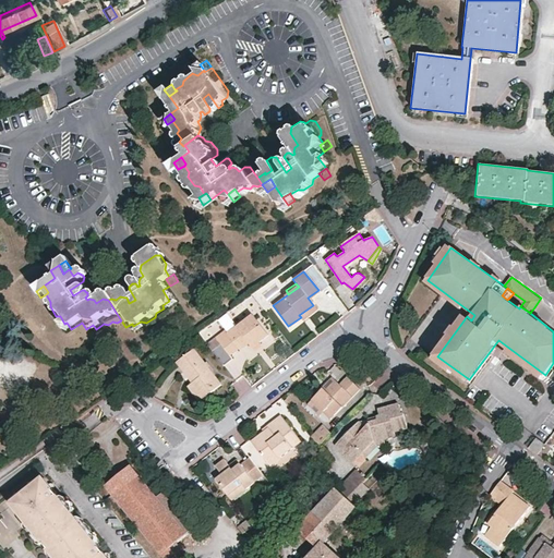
[(175,310),(169,301),(163,305),(164,308),(167,314),(175,310)]
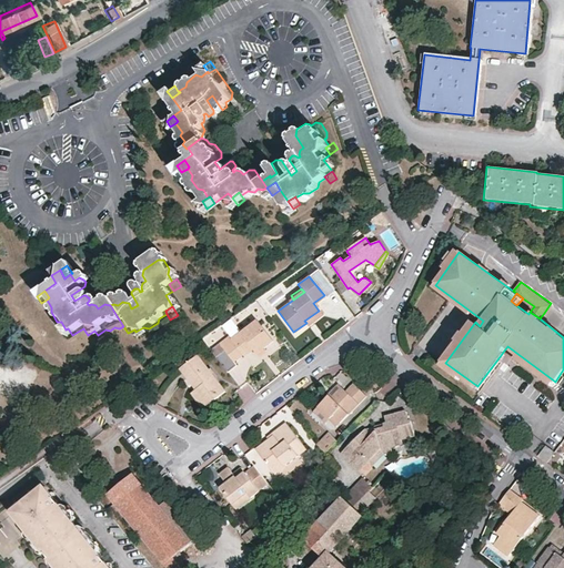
[(304,321),(306,323),(308,325),(322,315),(319,311),(304,321)]
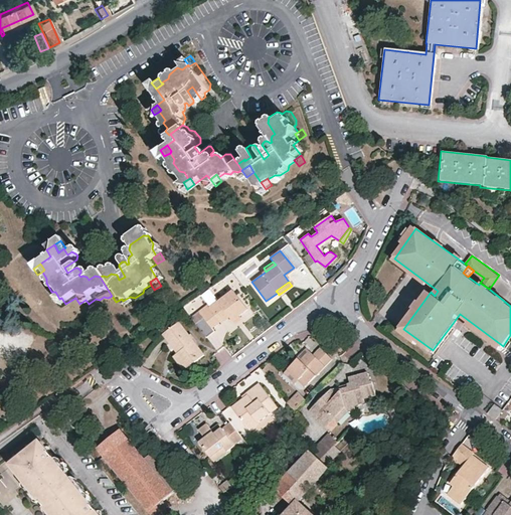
[(207,305),(198,312),(210,328),(218,322),(219,323),(227,317),(233,323),(239,319),(237,317),(246,310),(231,292),(217,301),(208,307),(207,305)]
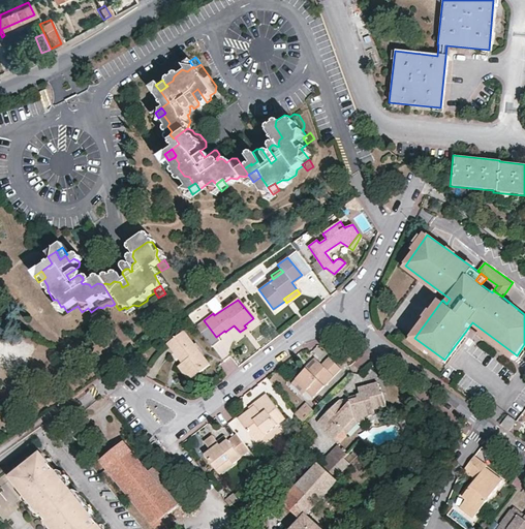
[(59,317),(67,312),(63,306),(61,307),(56,310),(59,317)]
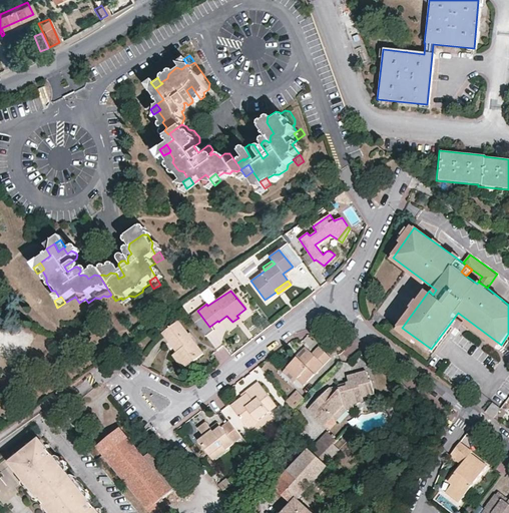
[(121,298),(115,301),(120,309),(126,306),(122,300),(121,298)]
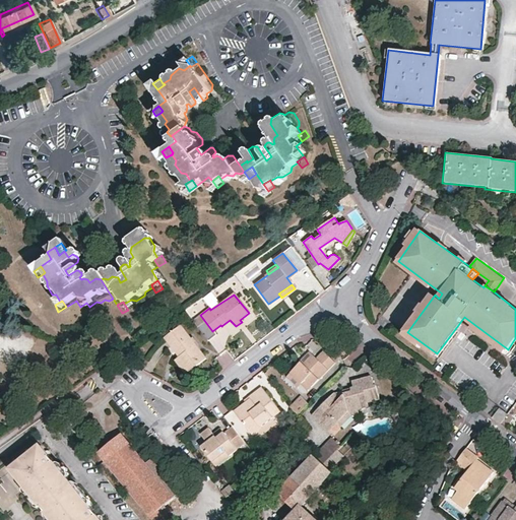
[(91,311),(89,307),(86,303),(80,307),(85,315),(91,311)]
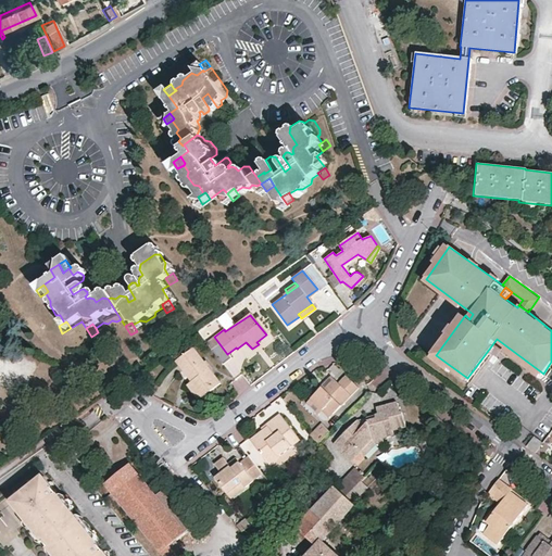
[(189,380),(200,395),(217,383),(191,349),(175,361),(189,380)]
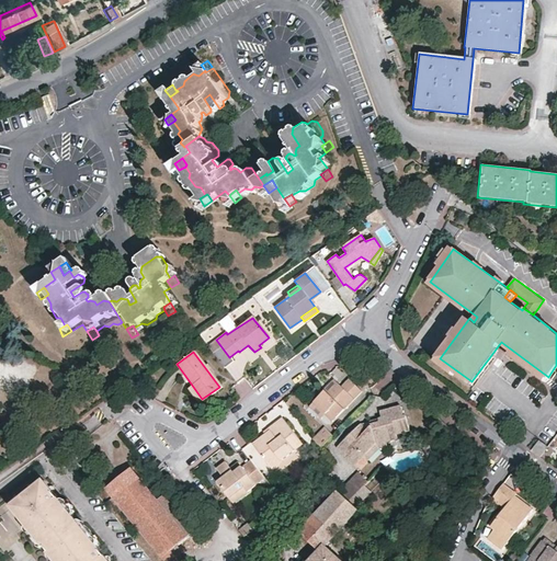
[(324,387),(313,399),(325,410),(327,407),(334,414),(361,387),(348,375),(340,382),(337,379),(327,390),(324,387)]
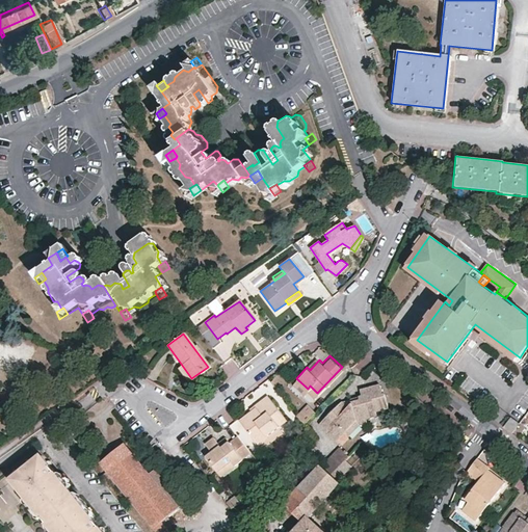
[(316,356),(307,367),(310,370),(319,360),(316,356)]
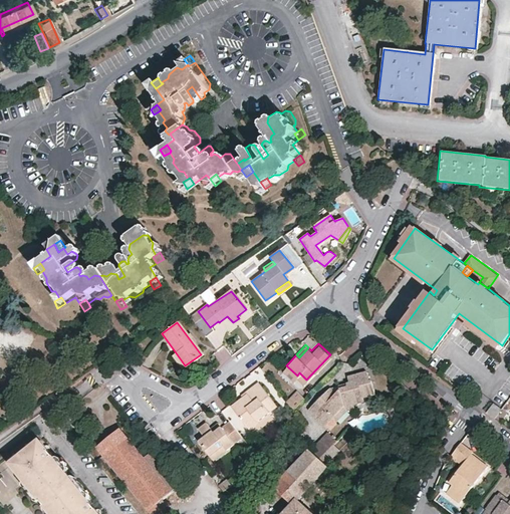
[(181,368),(185,365),(175,351),(170,354),(181,368)]
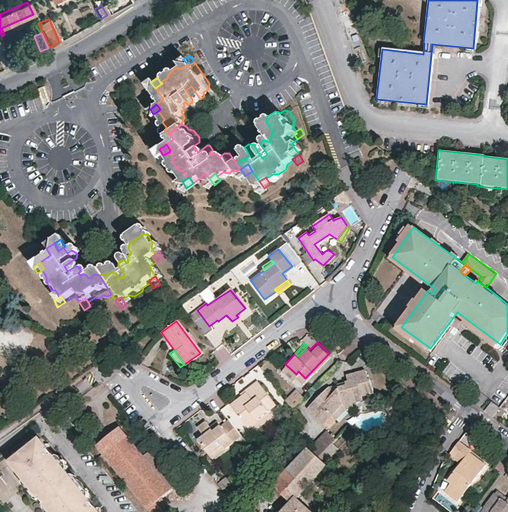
[(296,374),(285,364),(281,368),(291,379),(296,374)]
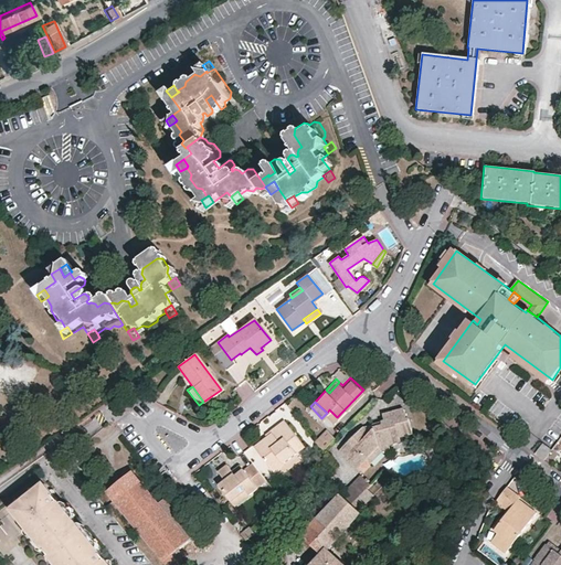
[(372,425),(371,422),(361,425),(338,448),(351,462),(359,454),(364,458),(376,445),(385,443),(398,438),(397,434),(411,429),(406,415),(404,416),(401,406),(381,412),(383,418),(379,419),(380,423),(372,425)]
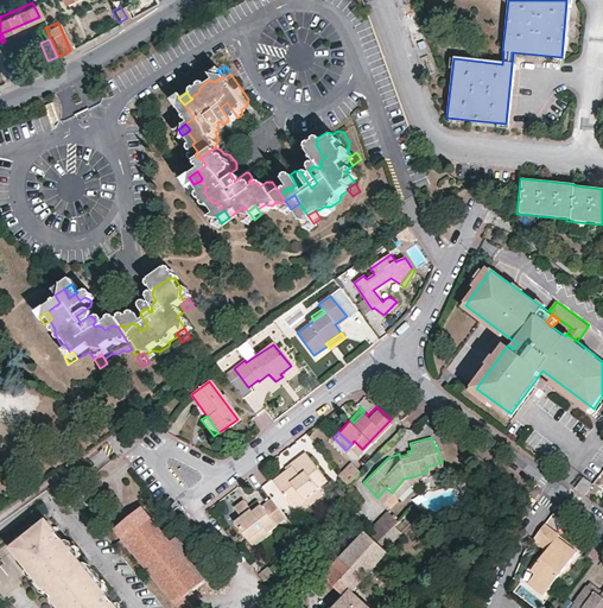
[(354,441),(351,444),(359,453),(362,449),(354,441)]
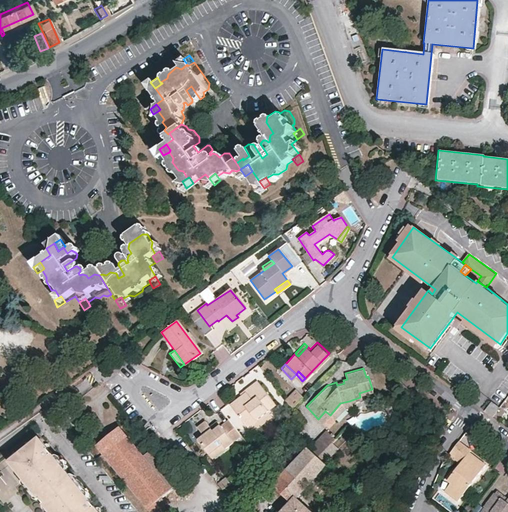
[(245,400),(242,396),(229,406),(242,423),(250,416),(253,420),(272,405),(254,383),(243,392),(244,394),(248,398),(245,400)]
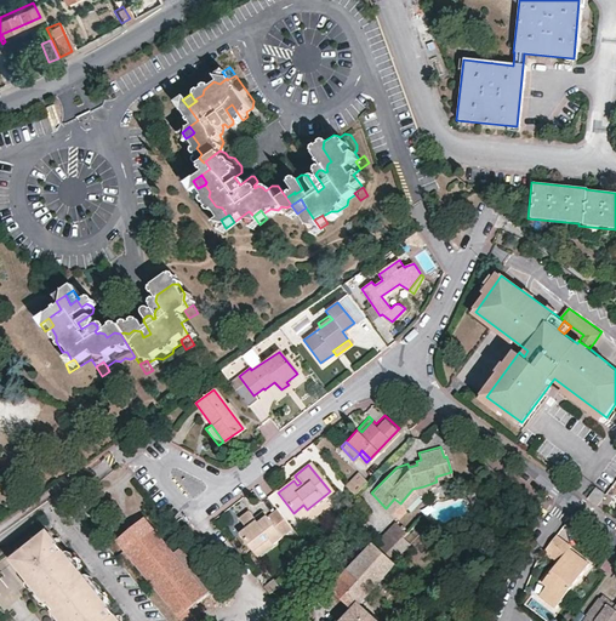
[(368,478),(358,468),(344,483),(354,491),(368,478)]
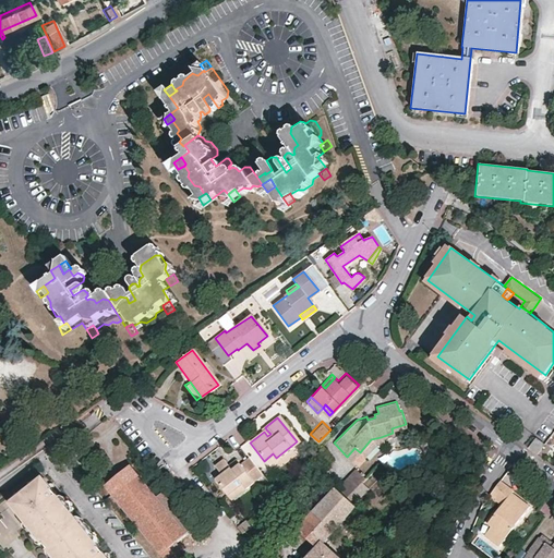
[(536,436),(529,446),(538,452),(544,443),(536,436)]
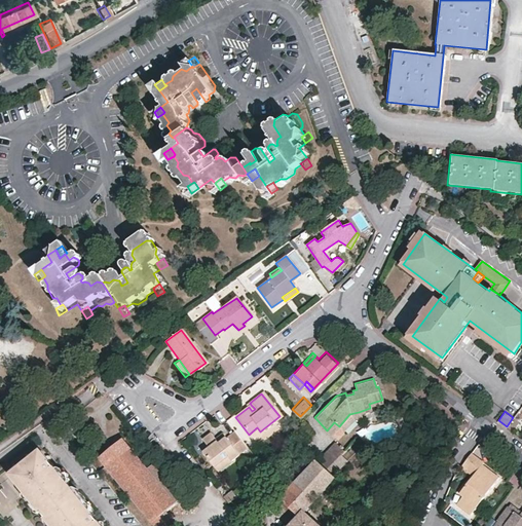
[(360,416),(359,412),(349,414),(339,426),(342,429),(353,418),(360,416)]
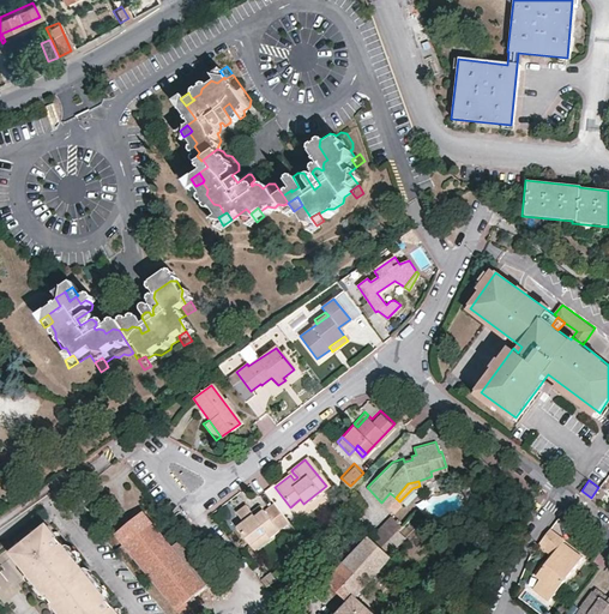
[(390,493),(381,503),(386,506),(396,498),(390,493)]
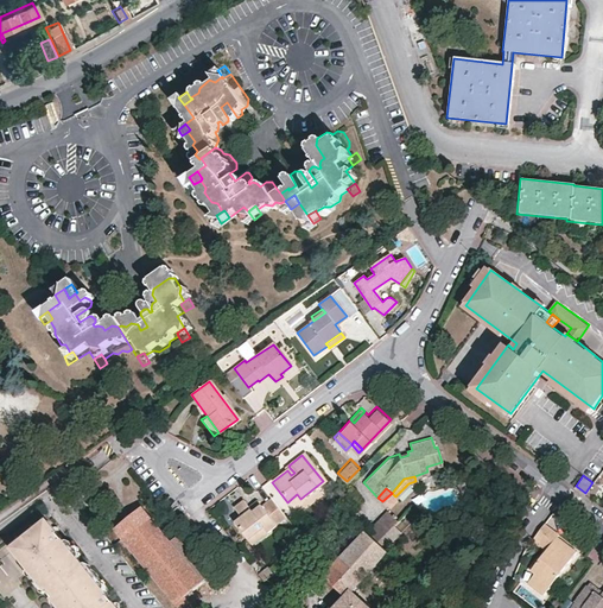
[(297,494),(287,502),(292,508),(303,501),(300,499),(297,494)]
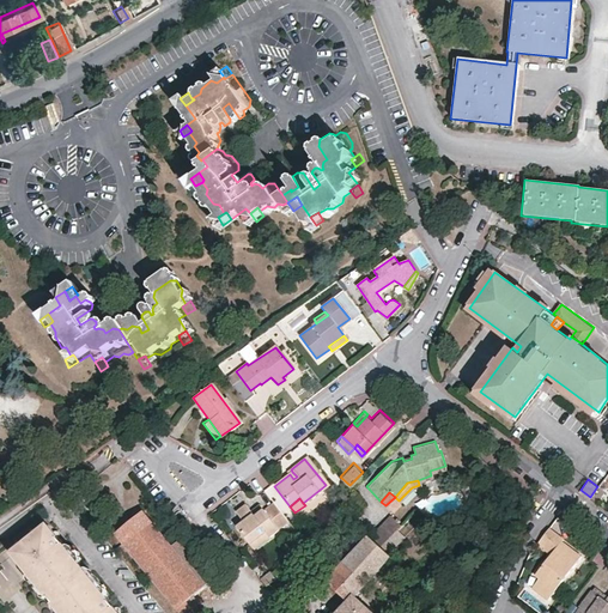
[(285,520),(269,501),(260,509),(250,516),(247,511),(241,504),(232,511),(239,522),(233,527),(247,542),(262,530),(266,536),(277,529),(275,528),(285,520)]
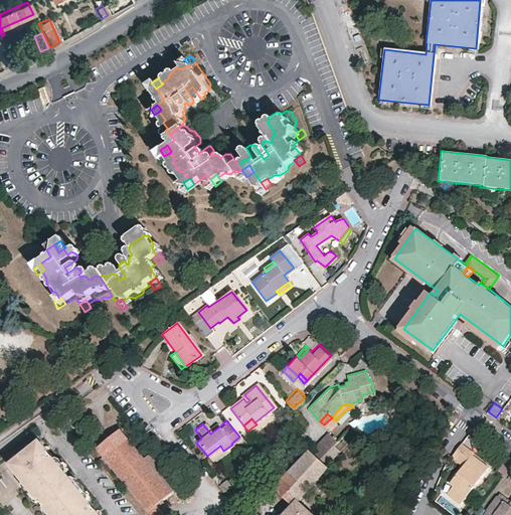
[(210,434),(218,427),(214,423),(207,430),(210,434)]
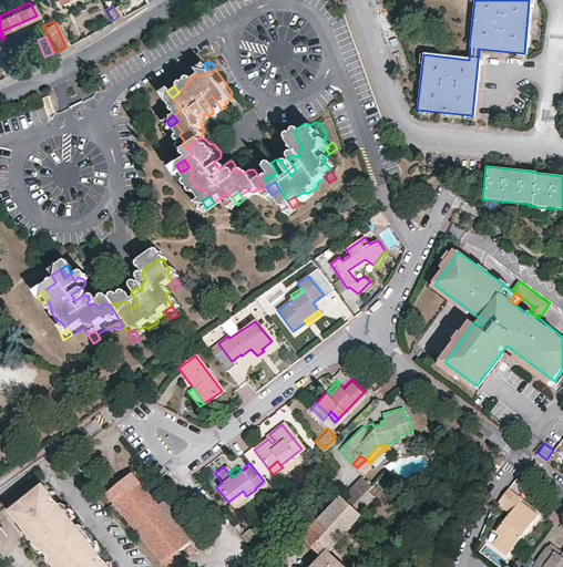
[(163,468),(154,477),(163,487),(171,481),(163,468)]
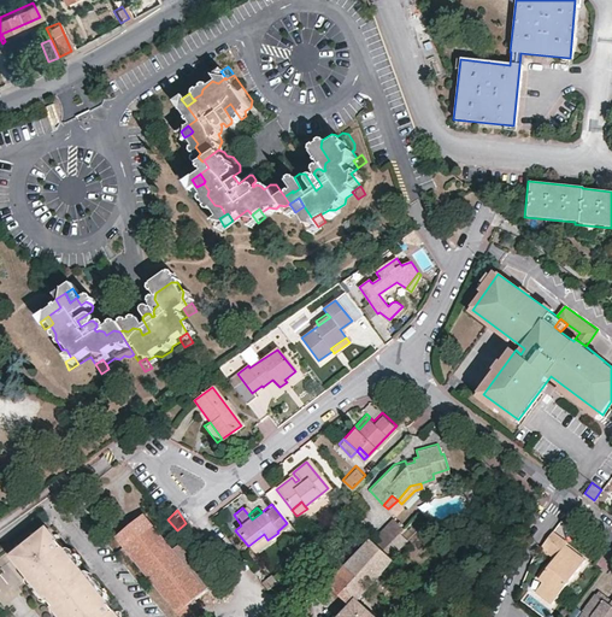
[(404,524),(388,540),(378,550),(366,538),(325,582),(346,604),(333,616),(301,616),(293,607),(283,616),(372,616),(354,599),(388,562),(396,553),(424,518),(421,513),(417,510),(404,524)]
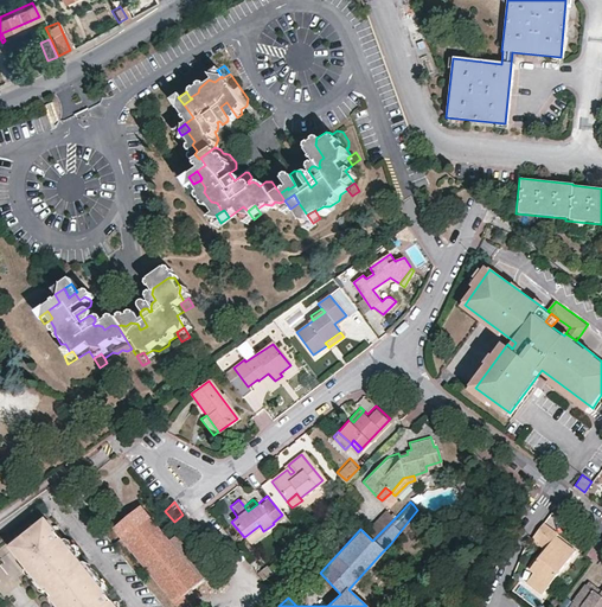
[(111,528),(172,602),(180,595),(198,581),(166,541),(136,505),(111,528)]
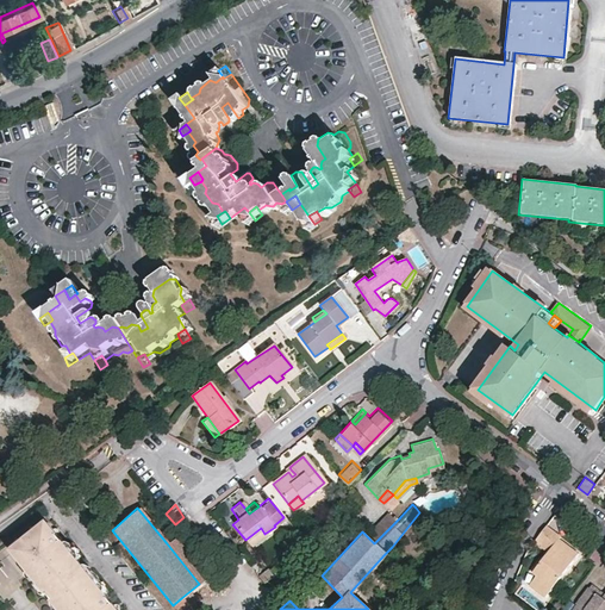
[(399,518),(388,509),(374,524),(384,534),(399,518)]
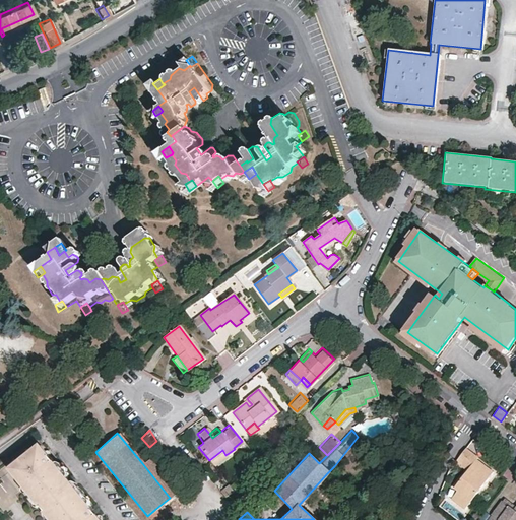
[(99,519),(43,450),(39,445),(7,470),(47,519),(99,519)]
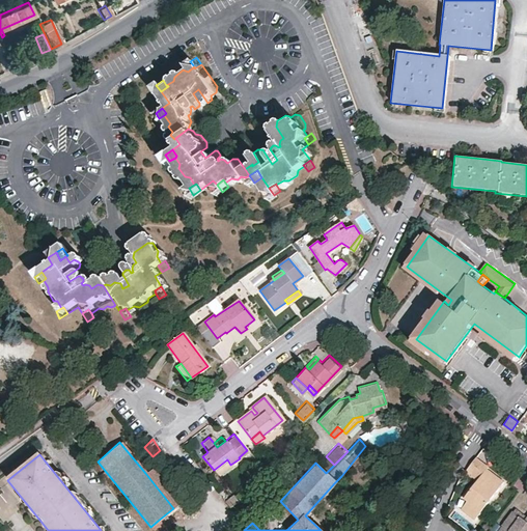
[(218,475),(230,465),(227,459),(214,470),(218,475)]
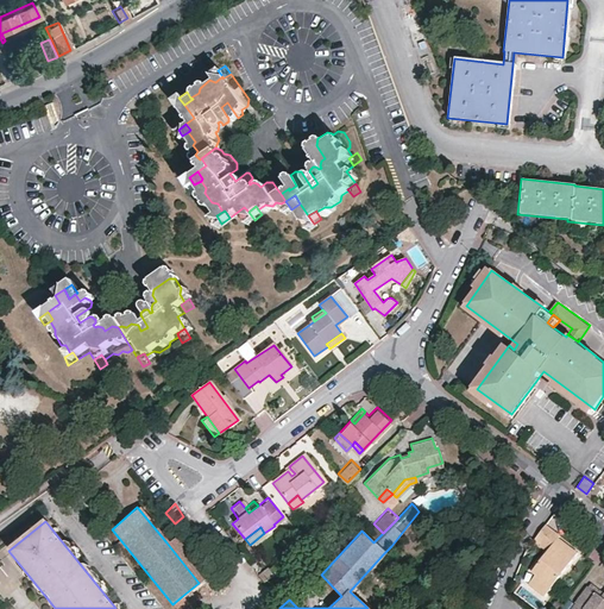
[(558,538),(543,527),(533,541),(545,552),(530,572),(534,575),(527,584),(542,597),(574,556),(557,541),(558,538)]
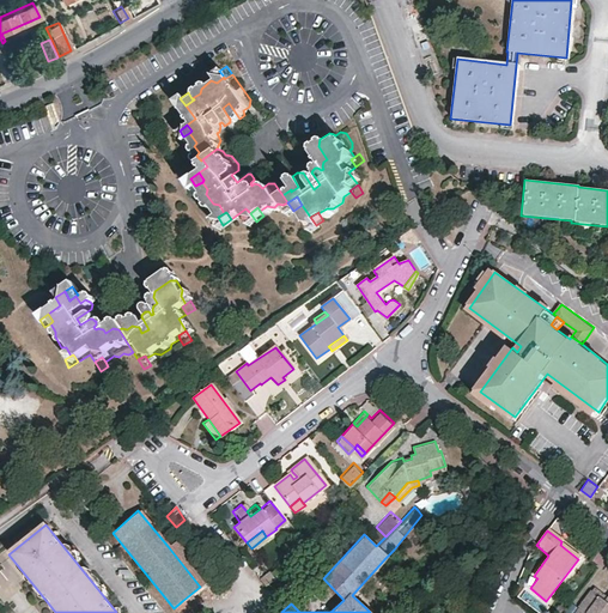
[(210,578),(177,539),(168,546),(200,587),(210,578)]
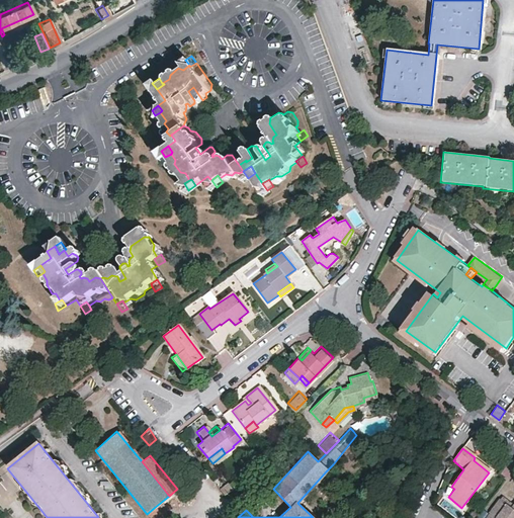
[(498,491),(496,494),(507,502),(509,499),(498,491)]
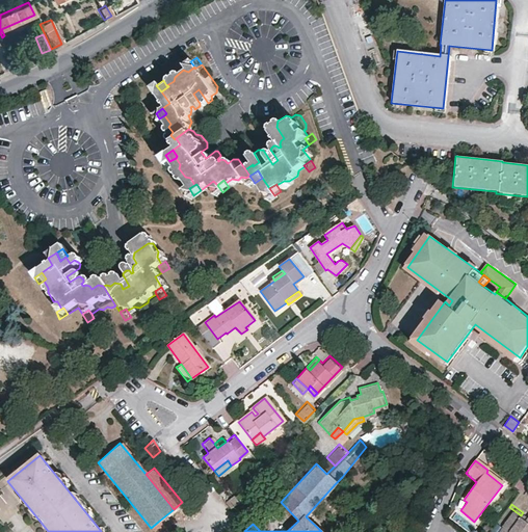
[(521,515),(509,507),(499,521),(500,522),(492,531),(524,531),(527,527),(527,508),(523,512),(521,515)]
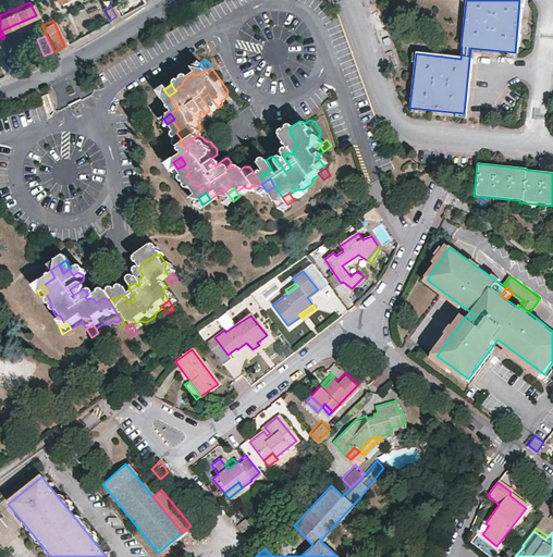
[(173,556),(166,546),(158,553),(161,556),(173,556)]
